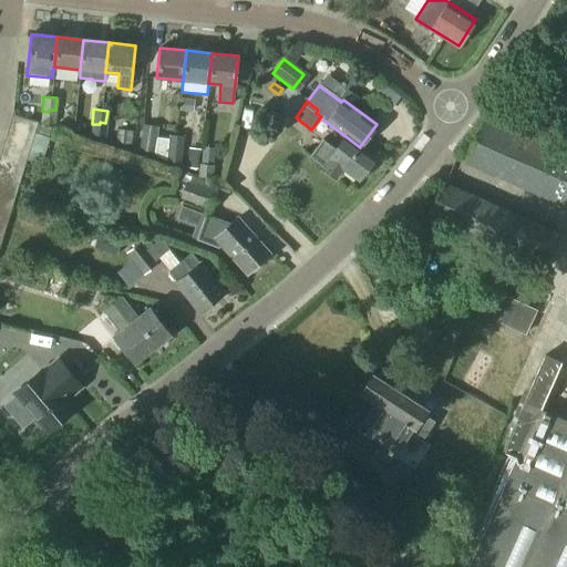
[(49,112),(42,111),(41,123),(53,124),(55,110),(49,110),(49,112)]
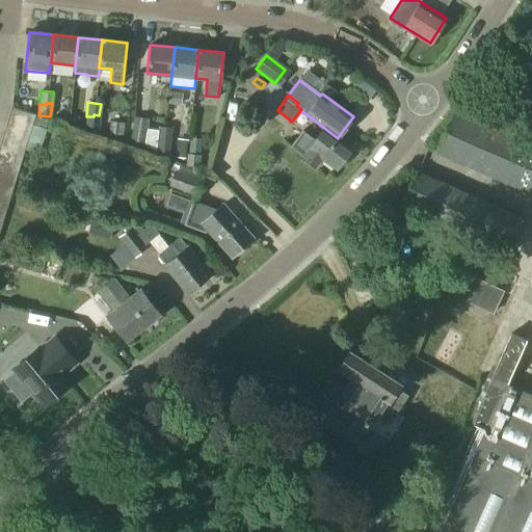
[(7,121),(30,128),(34,114),(11,108),(7,121)]
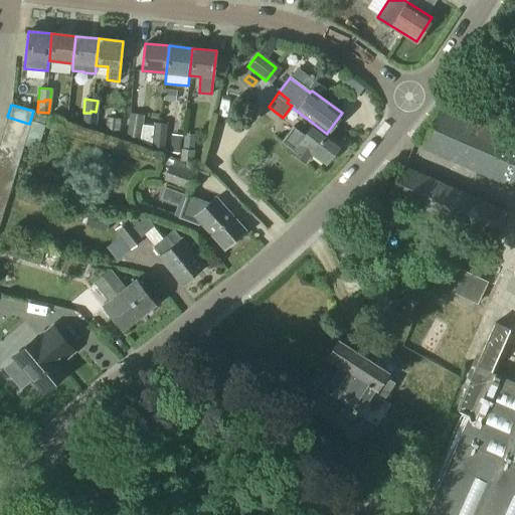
[(514,140),(439,107),(420,149),(514,189),(514,140)]
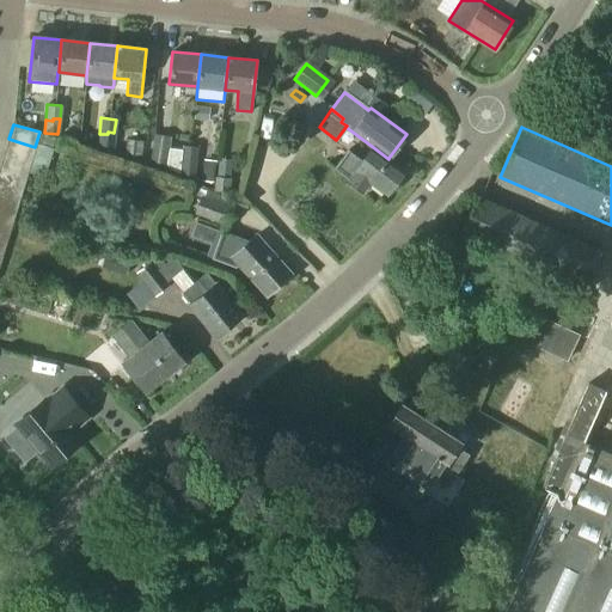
[(108,134),(99,134),(98,146),(112,148),(114,133),(108,132),(108,134)]
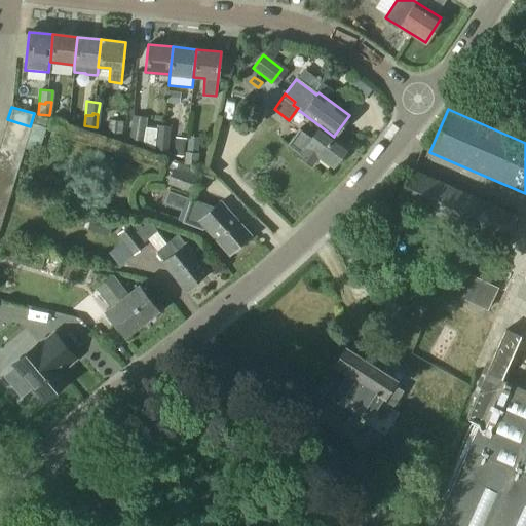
[(146,117),(132,115),(128,140),(142,143),(146,117)]
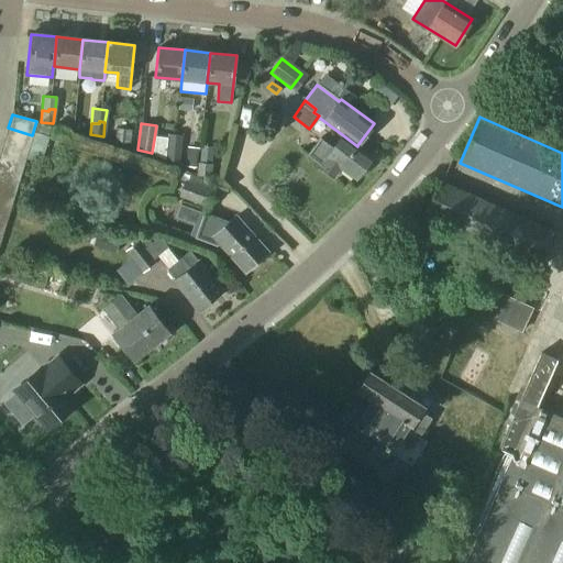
[(8,128),(3,142),(29,150),(32,135),(8,128)]
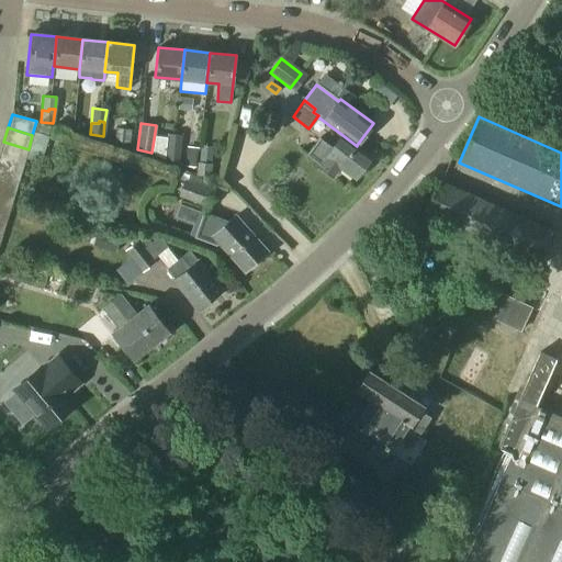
[(114,143),(128,144),(130,130),(116,128),(114,143)]
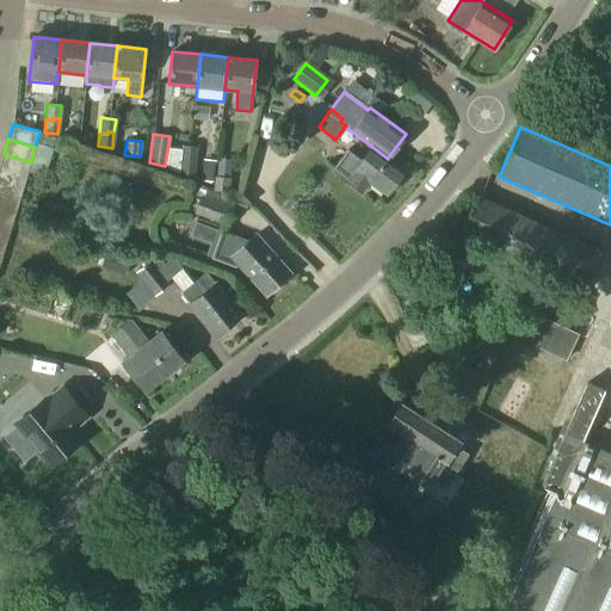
[(183,146),(181,161),(189,162),(189,159),(196,159),(197,147),(183,146)]
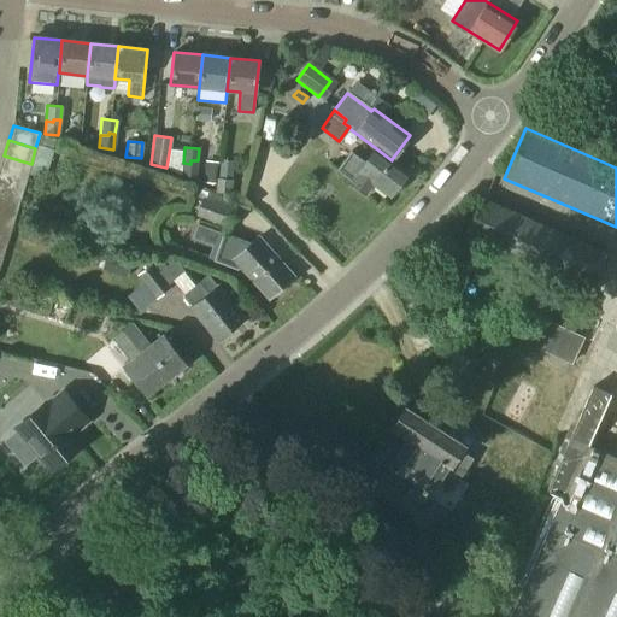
[(392,160),(376,148),(365,163),(351,153),(338,170),(351,181),(350,183),(365,194),(372,184),(388,197),(407,171),(392,159),(392,160)]
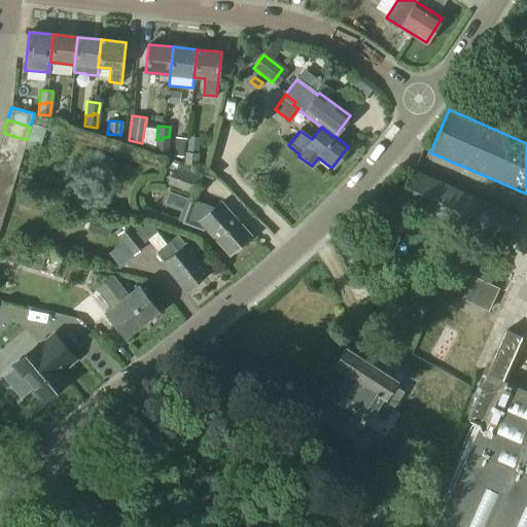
[(0,143),(0,145),(23,152),(27,140),(3,133),(0,143)]
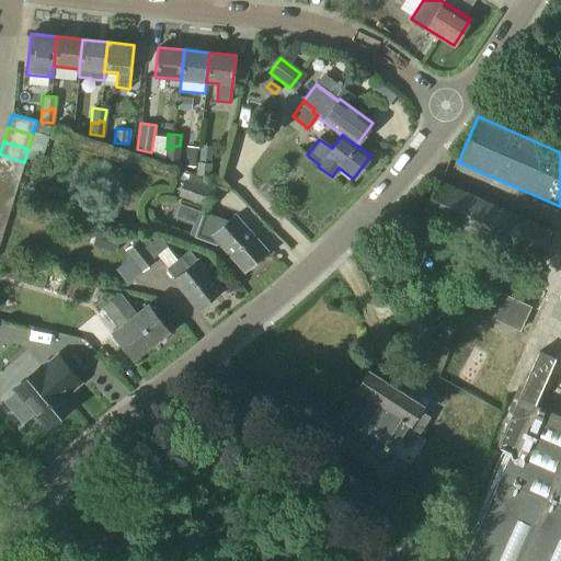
[(173,149),(167,148),(165,159),(178,161),(180,146),(173,146),(173,149)]
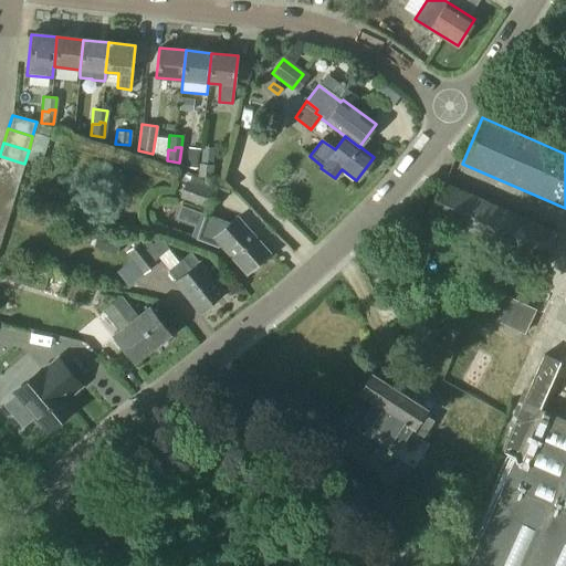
[(198,176),(210,178),(212,148),(201,147),(198,176)]
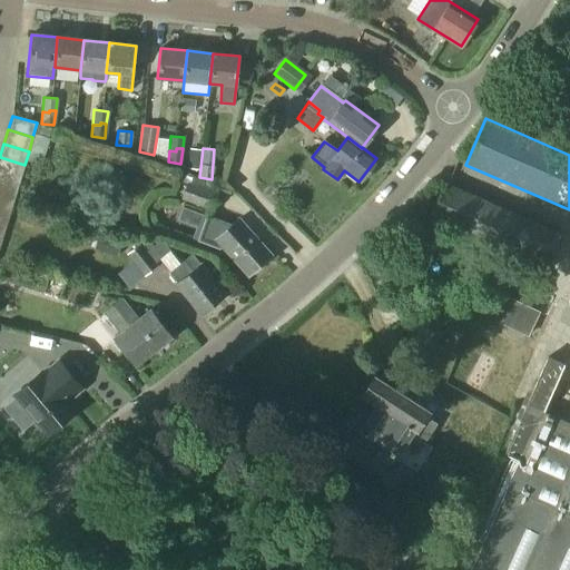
[(187,168),(198,169),(200,151),(189,149),(187,168)]
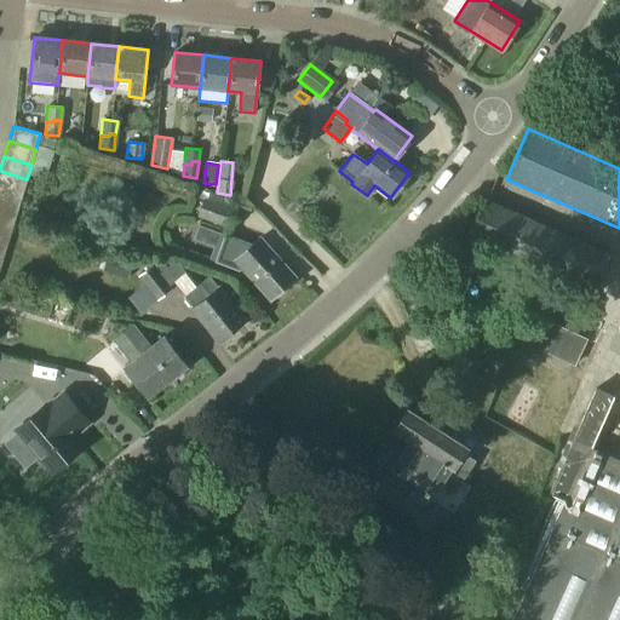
[(0,171),(0,188),(22,195),(27,179),(0,171)]
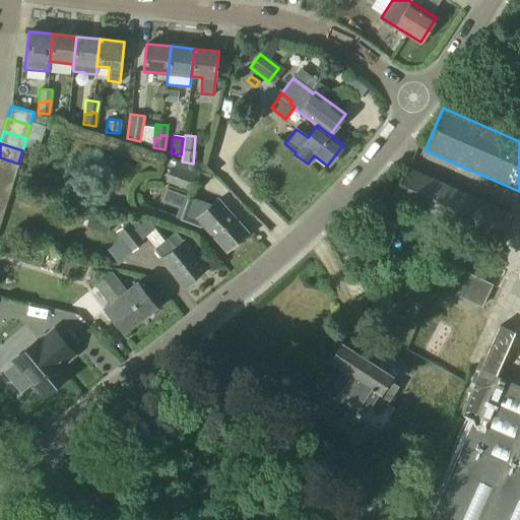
[(0,172),(14,176),(18,164),(0,157),(0,172)]
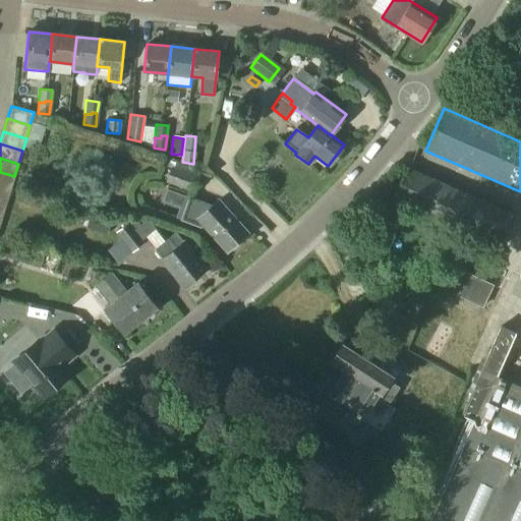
[(391,199),(499,247),(513,213),(406,166),(391,199)]
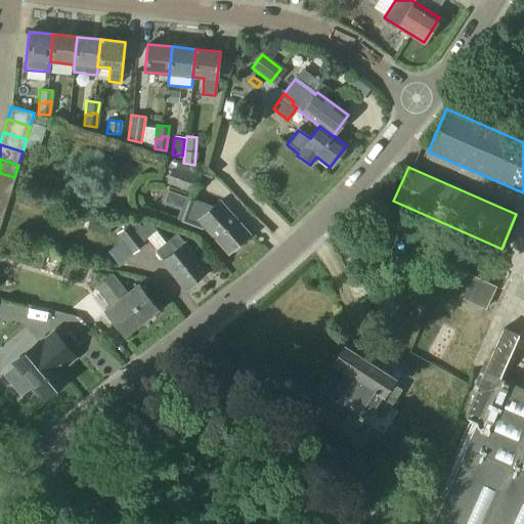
[(168,182),(193,191),(199,178),(172,169),(168,182)]
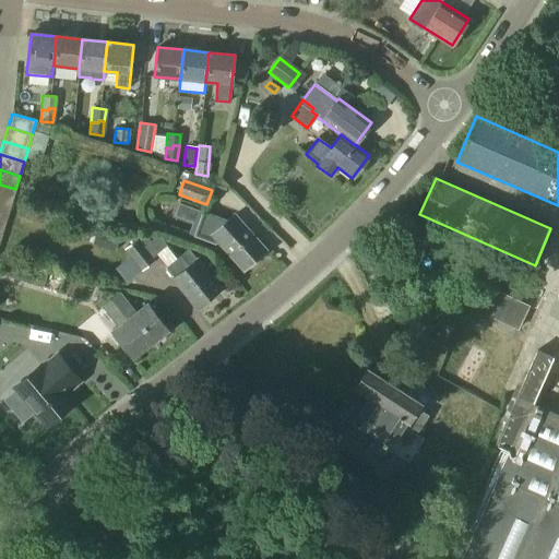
[(15,189),(0,185),(0,199),(11,203),(15,189)]
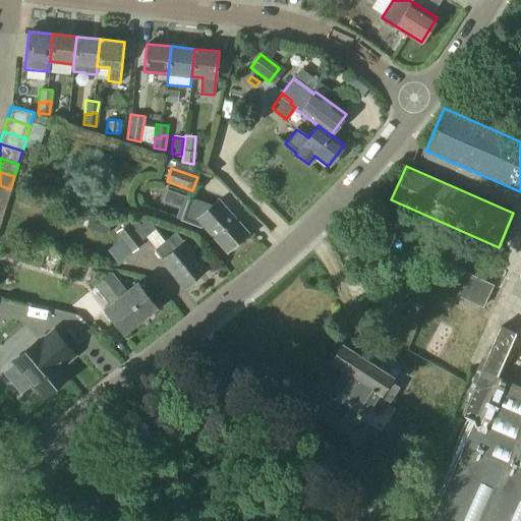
[(0,199),(6,203),(10,189),(0,185),(0,199)]
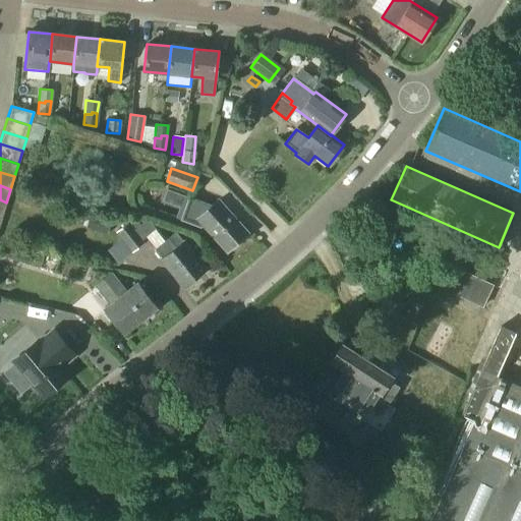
[(188,197),(180,221),(199,229),(203,226),(227,251),(246,233),(227,212),(222,217),(212,206),(188,197)]
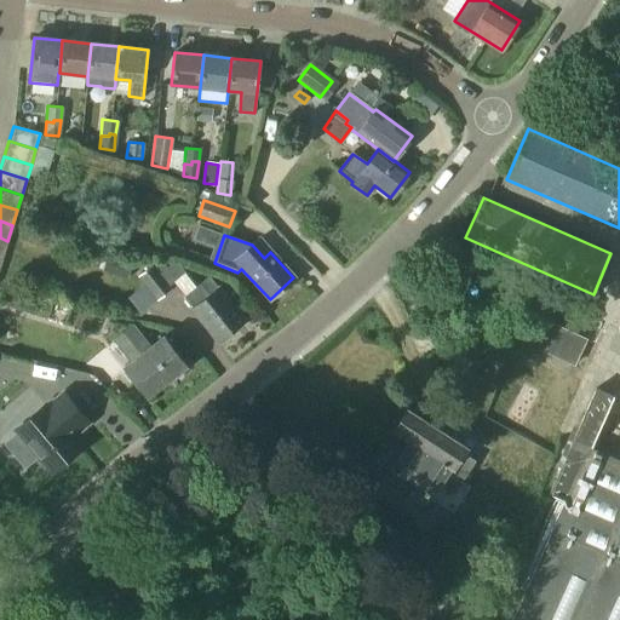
[(174,262),(159,275),(168,287),(172,283),(184,274),(174,262)]
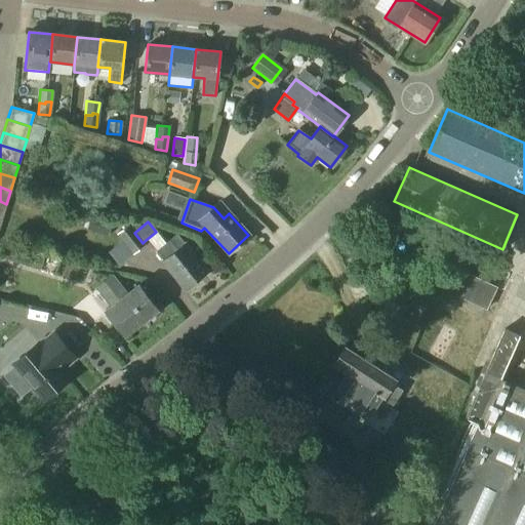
[(118,236),(133,254),(145,245),(143,243),(134,233),(128,227),(118,236)]
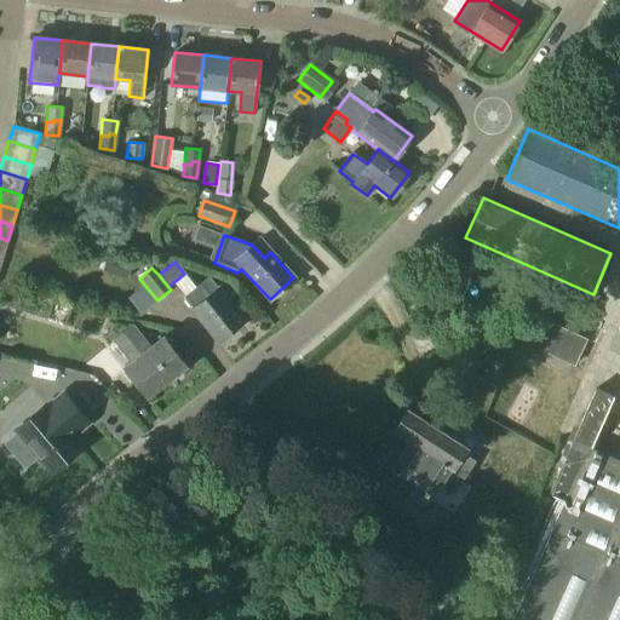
[(195,287),(184,274),(172,283),(193,309),(190,310),(204,327),(205,326),(217,342),(244,321),(217,288),(216,290),(207,279),(195,287)]
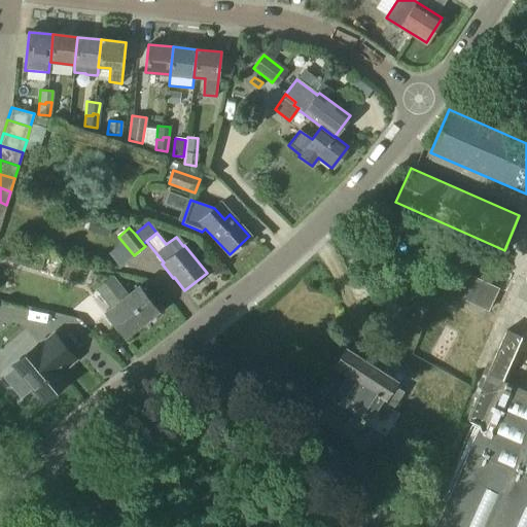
[(451,293),(488,312),(498,288),(461,271),(451,293)]
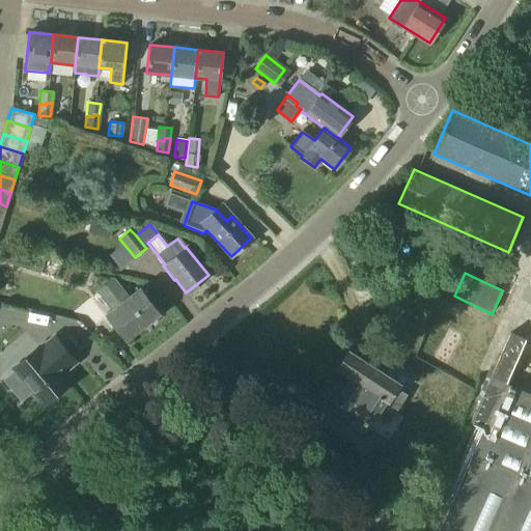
[(96,291),(111,310),(106,314),(124,339),(158,314),(139,288),(128,298),(113,279),(96,291)]
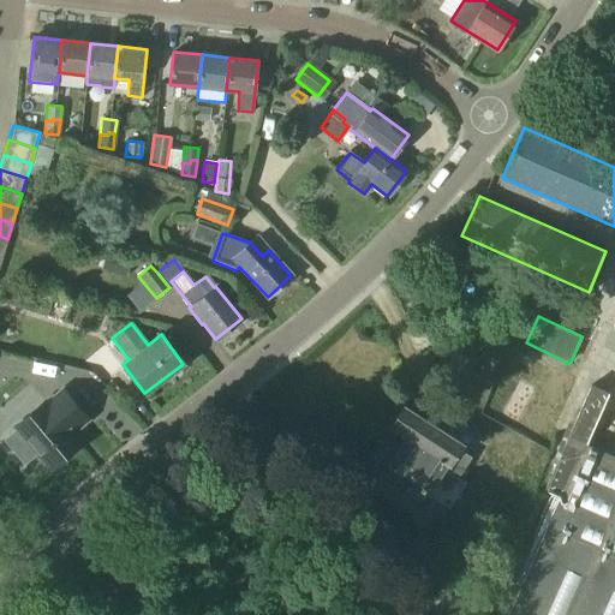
[(0,371),(0,405),(16,410),(24,378),(0,371)]
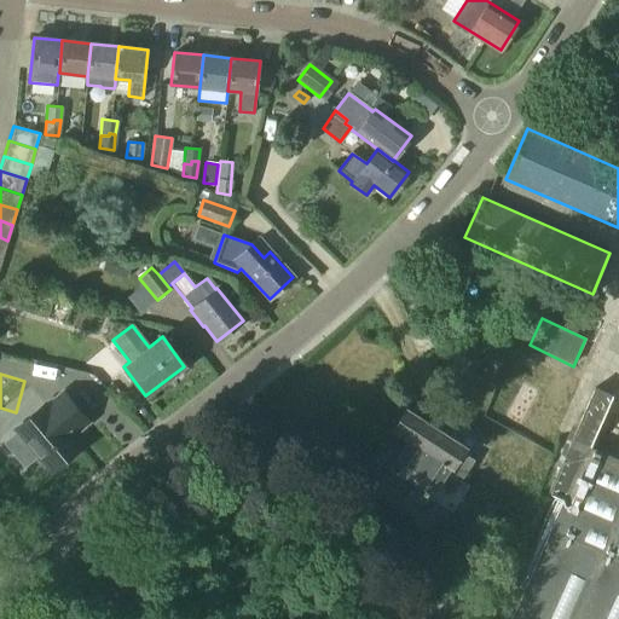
[(618,618),(618,399),(594,388),(548,492),(562,498),(508,618),(618,618)]
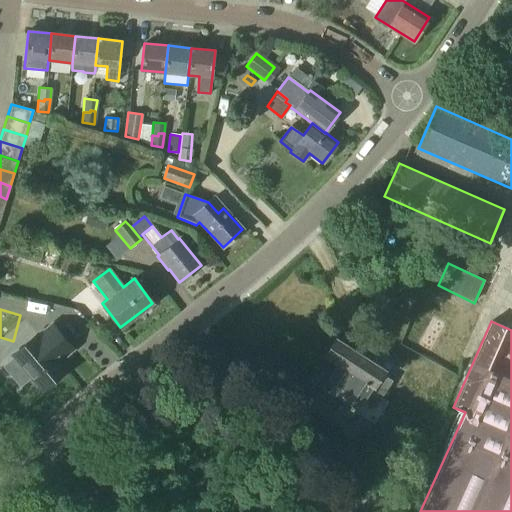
[(12,356),(14,358),(32,378),(43,390),(67,368),(59,359),(72,347),(50,324),(37,336),(36,335),(12,356)]
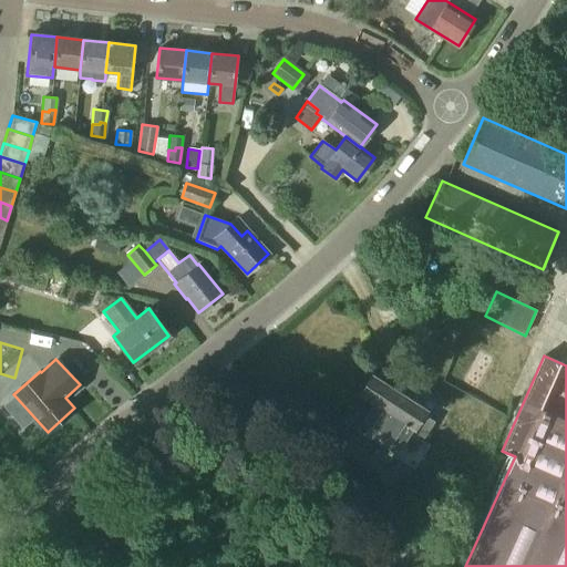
[(357,428),(382,444),(375,456),(388,464),(411,429),(423,436),(432,422),(422,415),(425,410),(401,394),(406,384),(393,375),(388,385),(372,374),(360,393),(373,402),(357,428)]
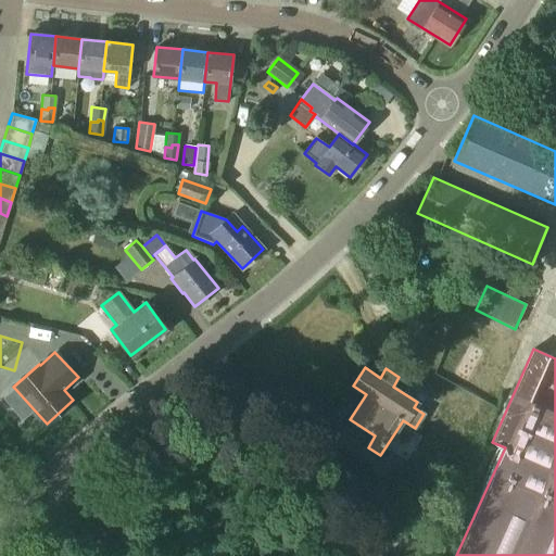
[(445,418),(447,404),(432,401),(430,415),(445,418)]
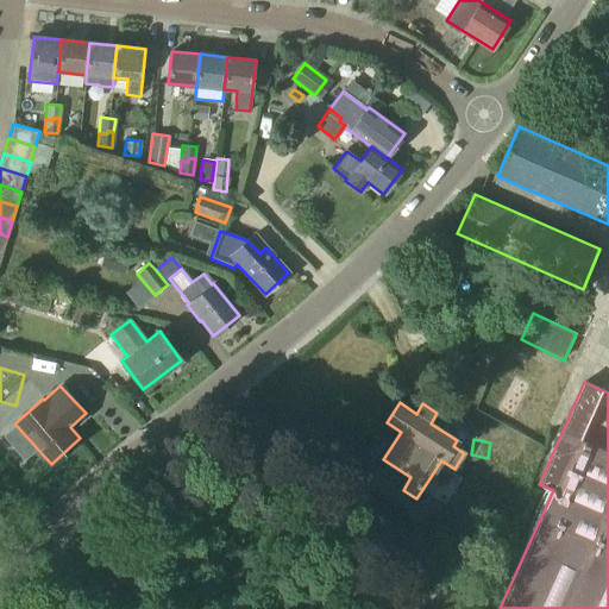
[(337,475),(321,497),(338,508),(352,485),(337,475)]
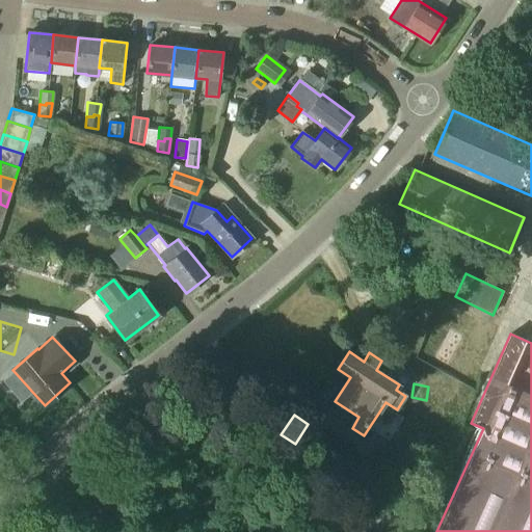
[(373,531),(401,531),(406,522),(382,511),(373,531)]
